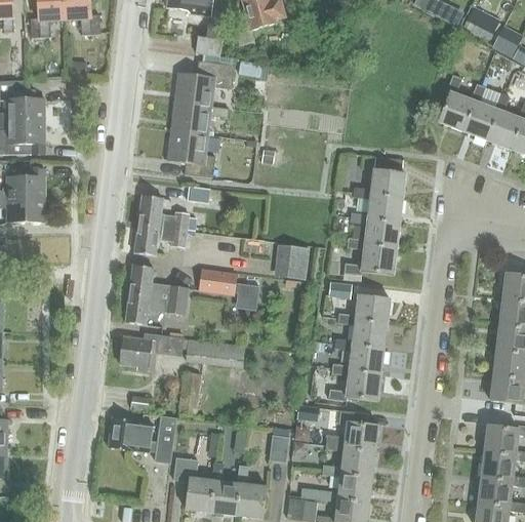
[(0,0),(0,17),(2,18),(3,32),(13,32),(12,17),(11,0),(0,0)]
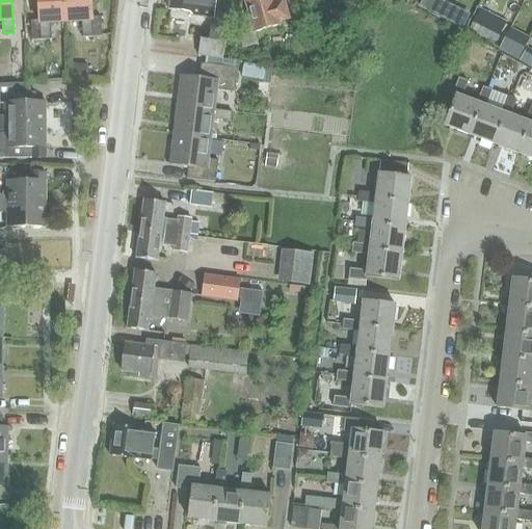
[(49,20),(64,19),(62,0),(36,0),(37,18),(29,18),(30,37),(50,36),(49,20)]
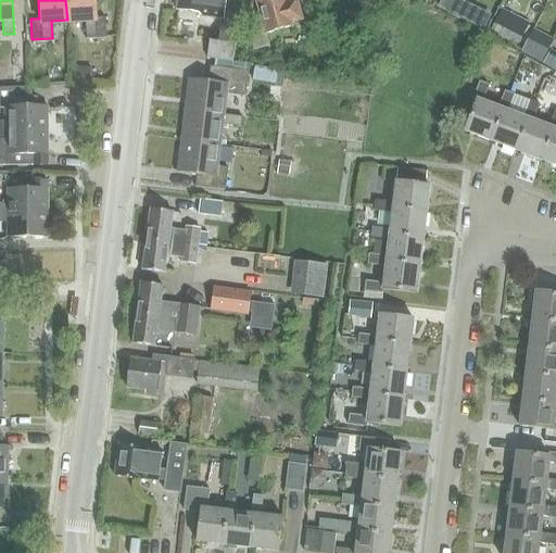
[(65,0),(67,20),(84,20),(85,37),(105,36),(104,15),(96,15),(93,0),(65,0)]
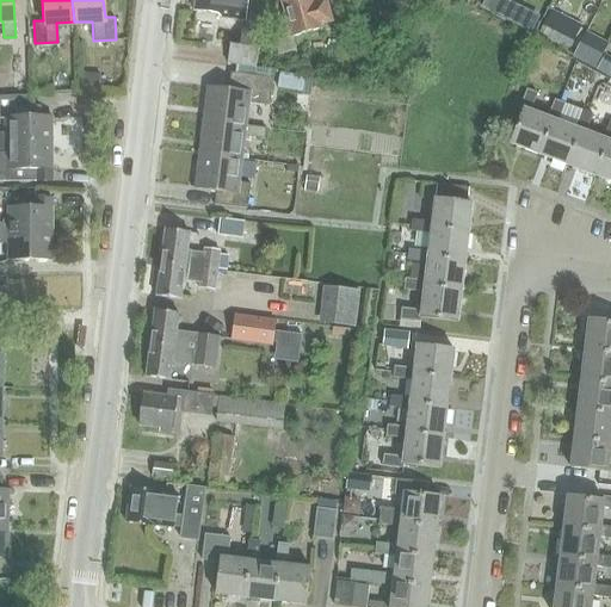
[(245,17),(247,0),(195,0),(193,8),(220,12),(218,13),(245,17)]
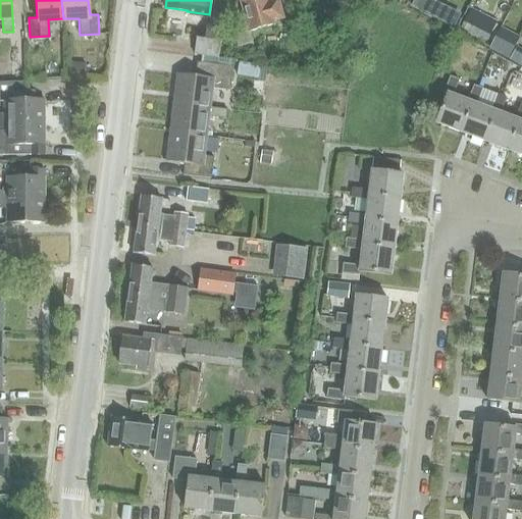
[(252,40),(249,30),(275,21),(274,18),(282,16),(277,0),(265,0),(241,0),(244,10),(243,13),(245,20),(231,24),(237,45),(252,40)]
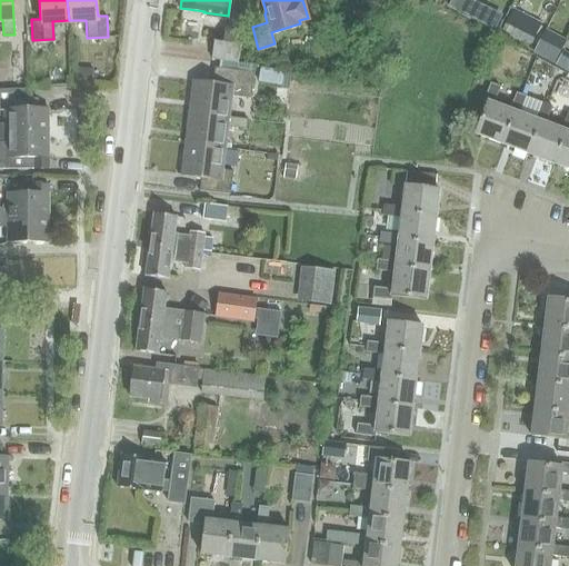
[(308,0),(315,23),(329,20),(322,0),(308,0)]
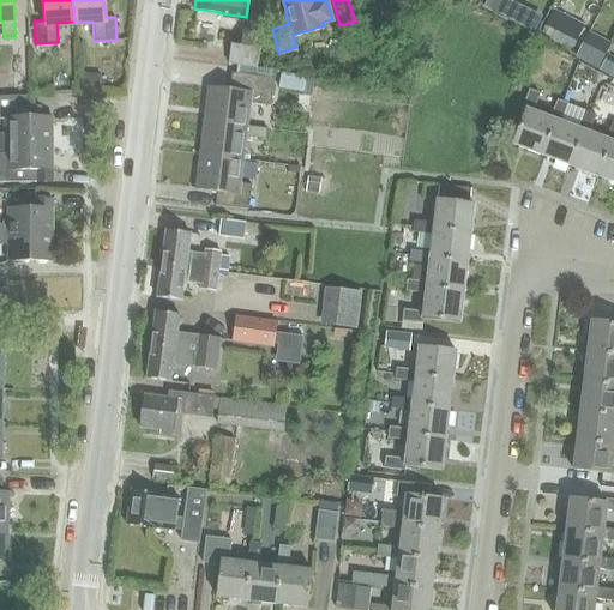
[(489,0),(487,6),(498,12),(504,0),(489,0)]
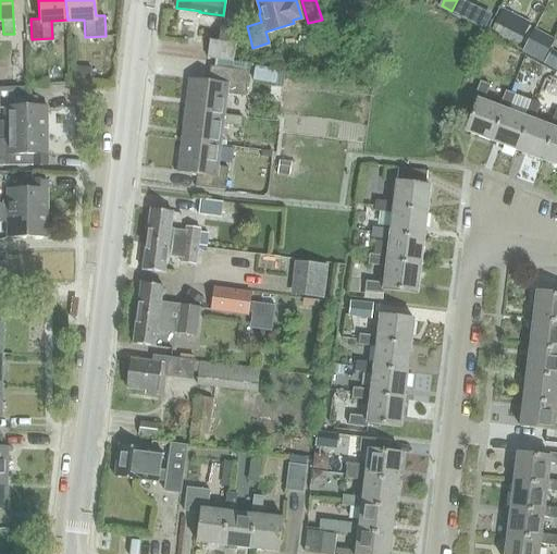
[(474,2),(467,19),(483,26),(491,11),(474,2)]
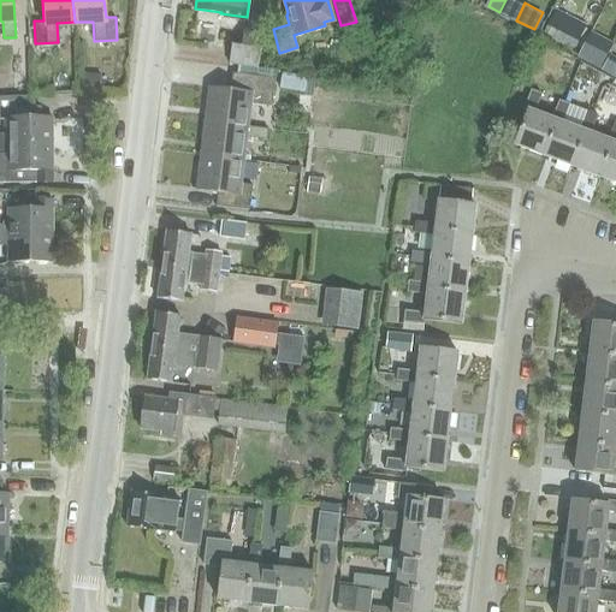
[(552,5),(540,29),(574,46),(586,22),(552,5)]
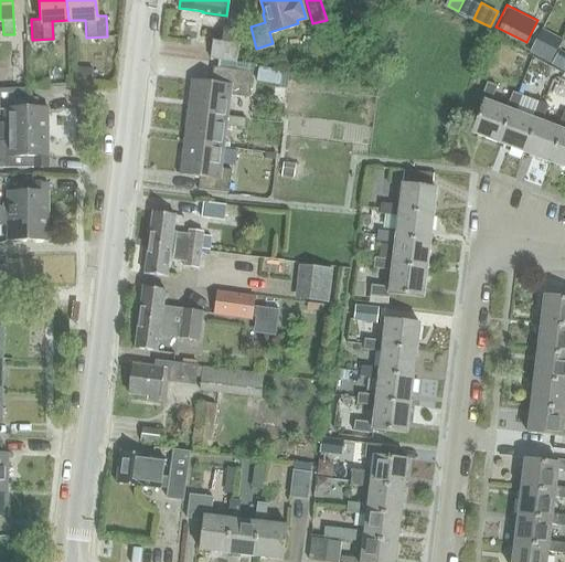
[(221,41),(212,39),(210,56),(219,57),(235,60),(240,27),(222,24),(221,41)]
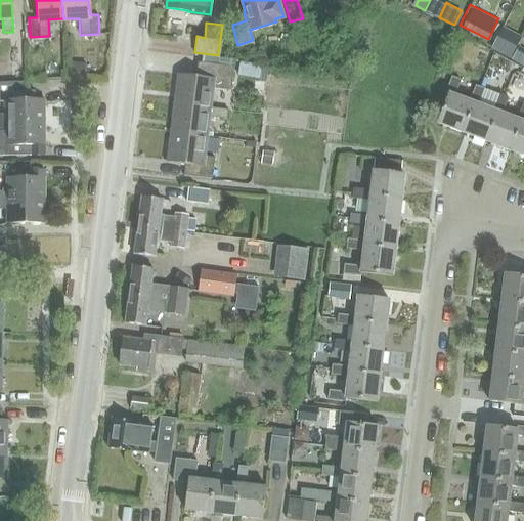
[(517,38),(501,31),(495,44),(511,51),(517,38)]
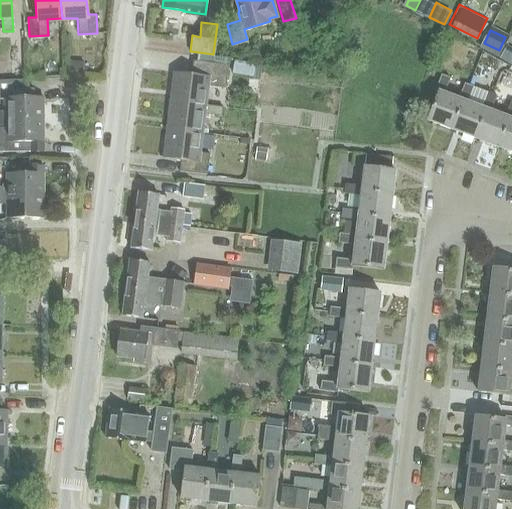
[(505,46),(499,56),(505,60),(511,49),(505,46)]
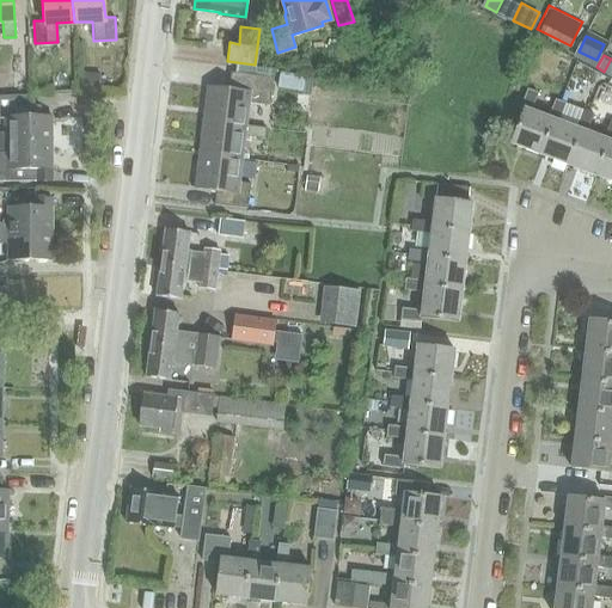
[(237,62),(236,71),(273,75),(274,75),(275,68),(255,65),(237,62)]
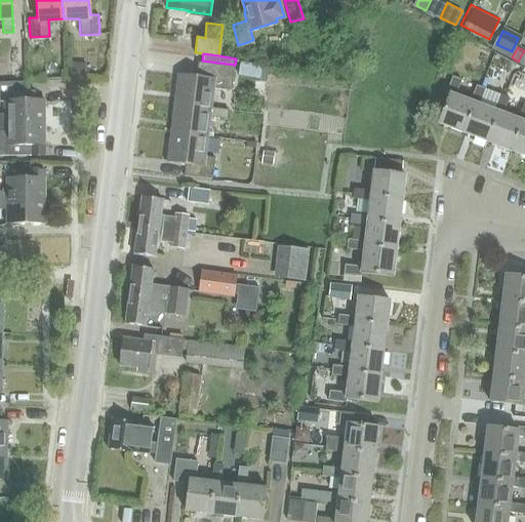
[(22,59),(9,61),(9,77),(22,77),(22,59)]
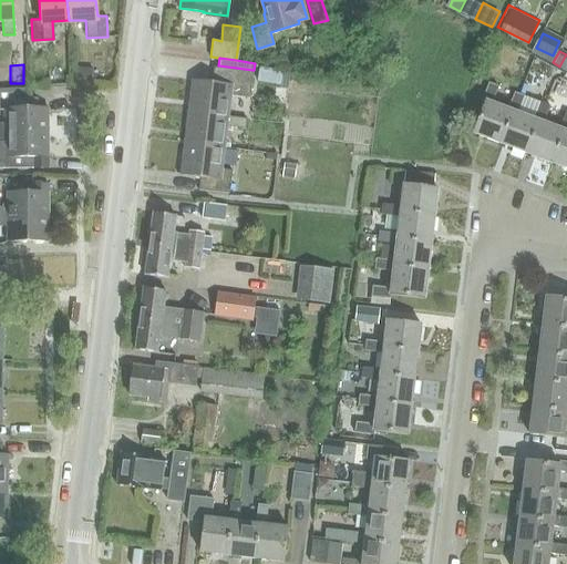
[(282,68),(258,64),(256,80),(279,83),(282,68)]
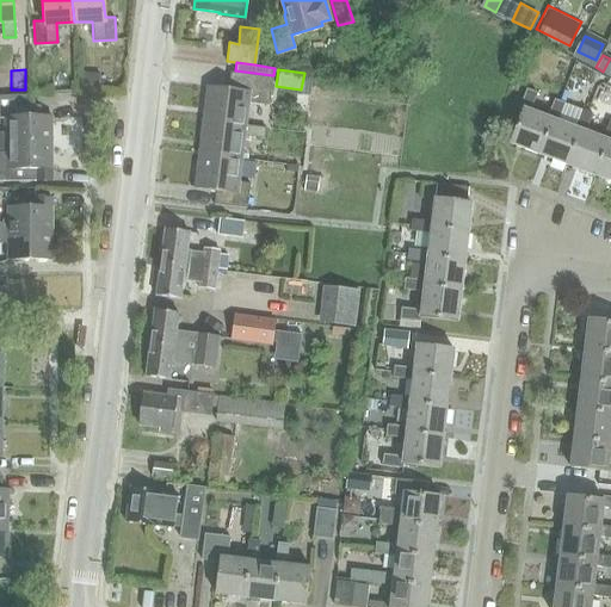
[(207,85),(202,118),(245,123),(247,100),(269,103),(272,75),(235,70),(229,70),(227,87),(207,85)]
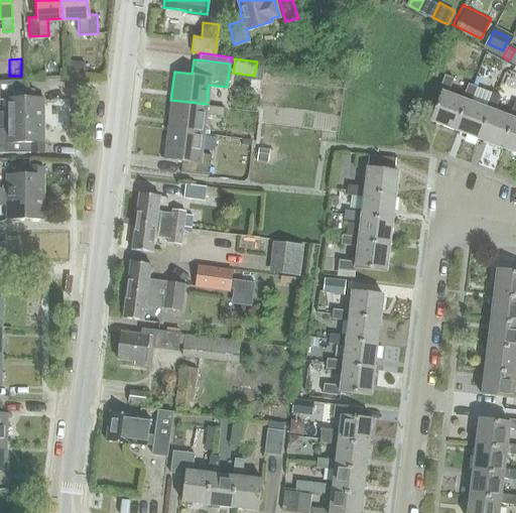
[(84,60),(69,60),(69,73),(84,73),(84,60)]
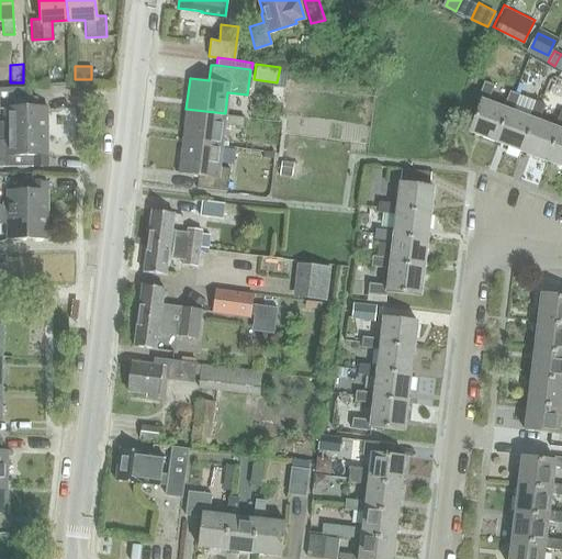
[(506,108),(503,105),(486,100),(493,84),(484,79),(476,98),(480,99),(469,130),(494,140),(506,108)]
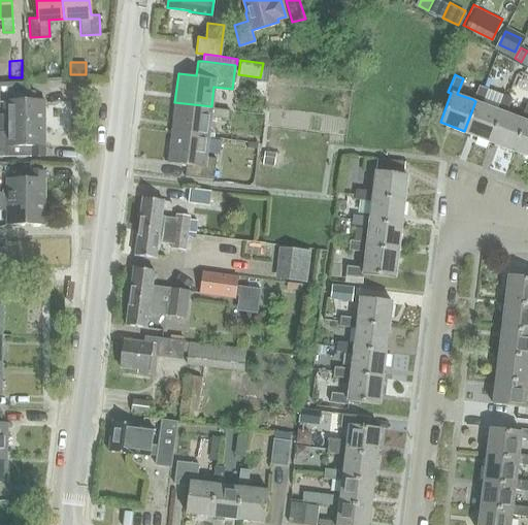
[(475,101),(464,131),(489,140),(500,110),(496,108),(482,103),(488,87),(479,84),(472,99),(475,101)]
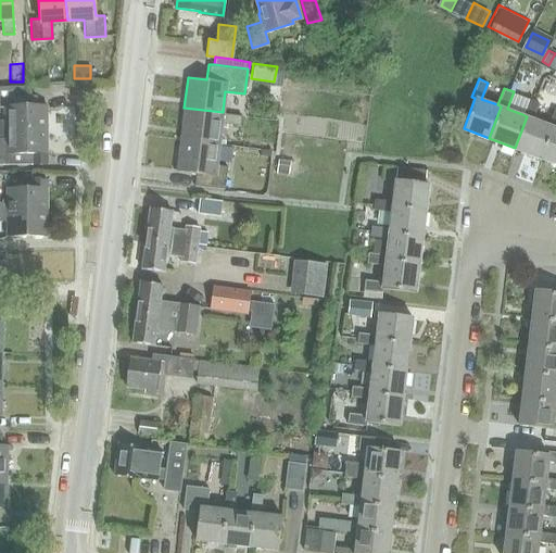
[(46,104),(36,104),(36,95),(13,95),(13,104),(5,104),(5,118),(0,118),(0,127),(47,128),(46,104)]
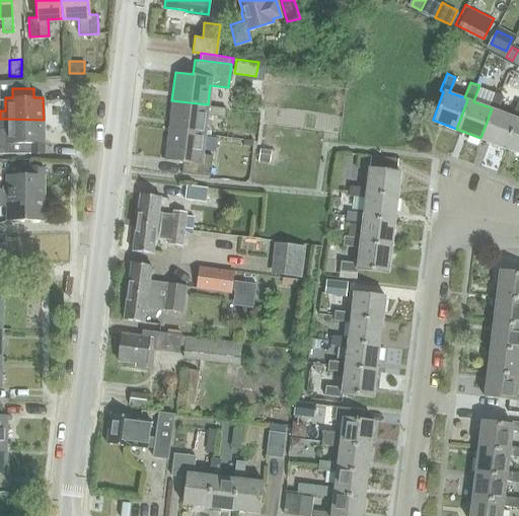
[(492,108),(480,138),(504,147),(515,117),(512,116),(517,100),(518,98),(503,93),(503,94),(494,91),(488,106),(492,108)]
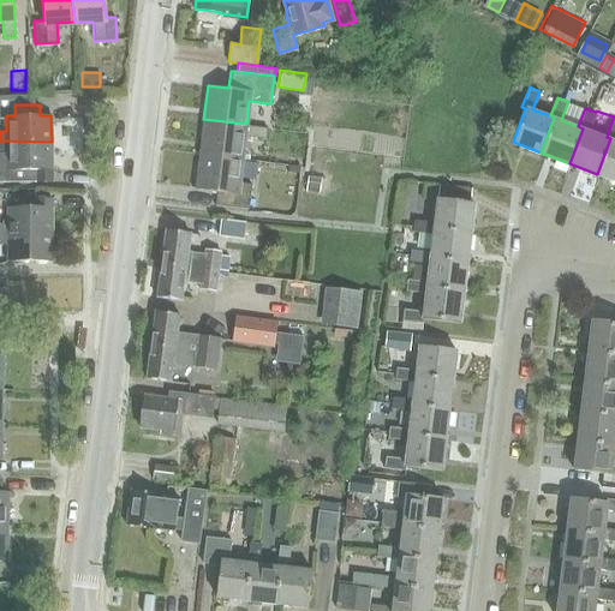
[(199,153),(243,157),(245,135),(266,137),(267,126),(246,124),(203,119),(199,153)]
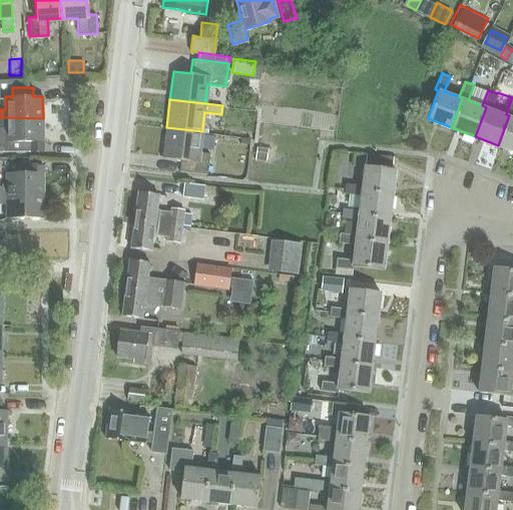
[(512,99),(511,99),(506,114),(509,115),(498,145),(512,150),(512,99)]
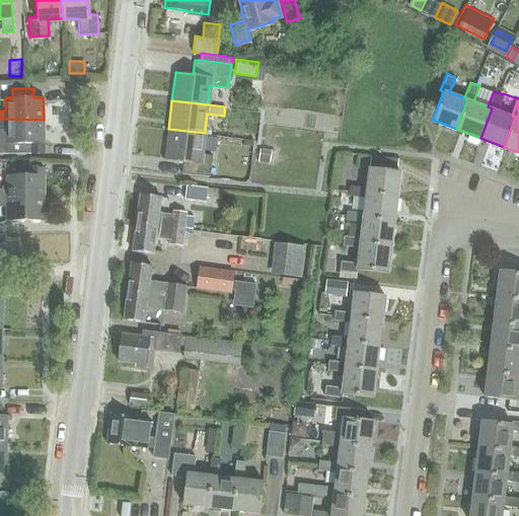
[(29,153),(44,153),(44,120),(0,119),(0,152),(29,152),(29,153)]
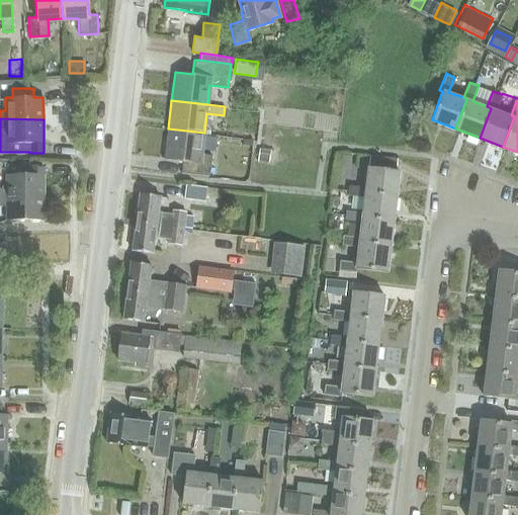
[(204,133),(168,129),(164,157),(182,159),(180,172),(208,175),(211,154),(201,153),(204,133)]
